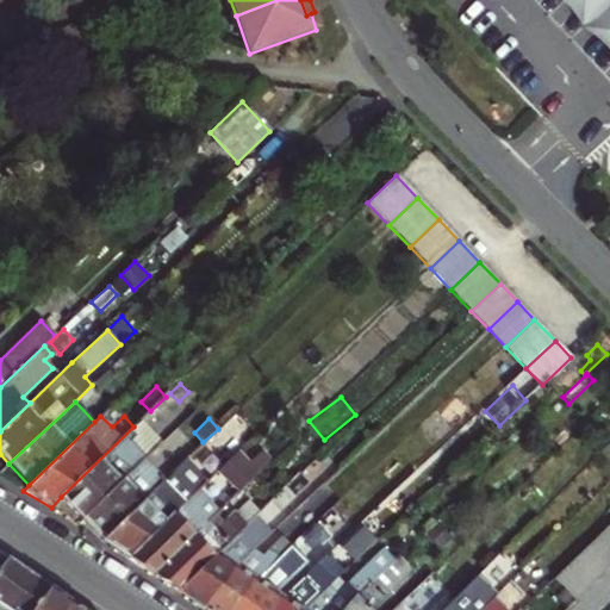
[(82,520),(144,459),(162,442),(141,421),(134,427),(61,497),(82,520)]
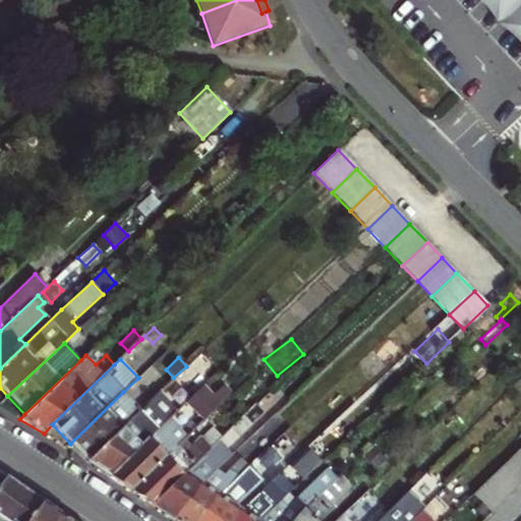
[(233,392),(224,384),(220,388),(229,396),(233,392)]
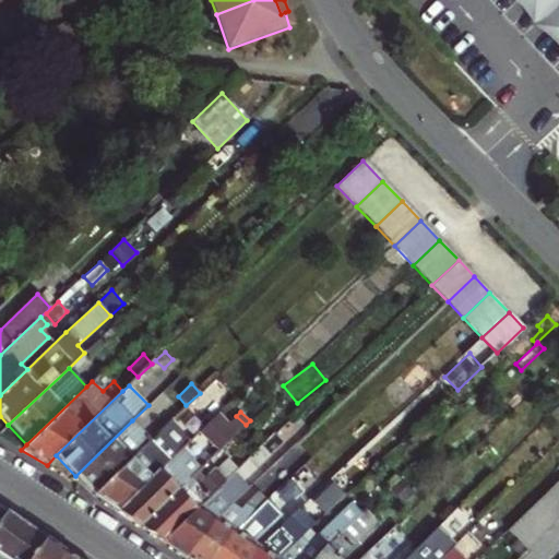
[(217,414),(199,432),(218,452),(246,425),(236,416),(227,425),(217,414)]
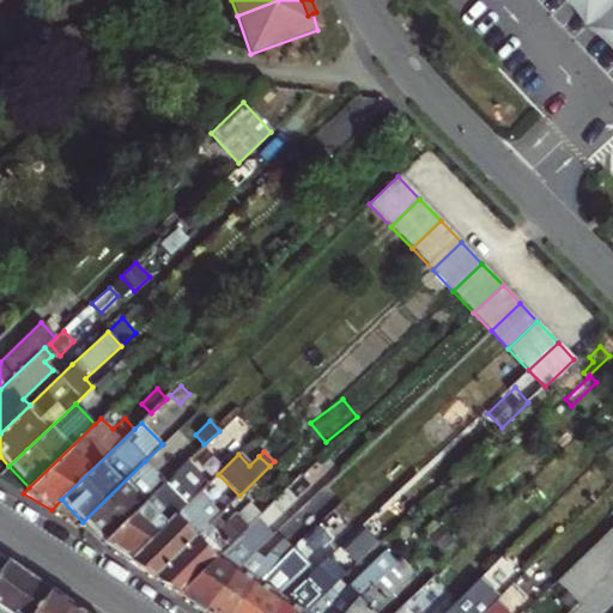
[(103,544),(165,484),(145,461),(83,522),(103,544)]
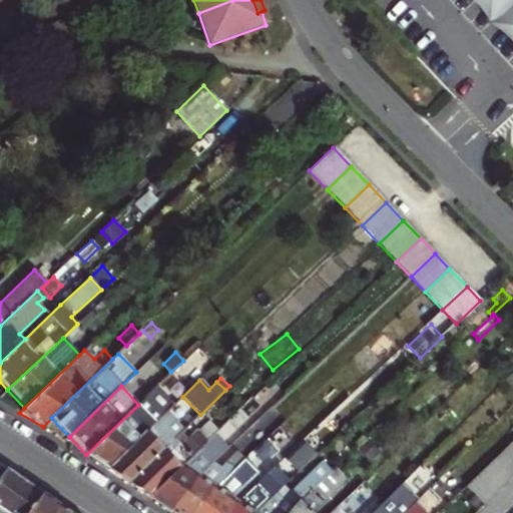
[(163,398),(155,390),(146,398),(154,407),(163,398)]
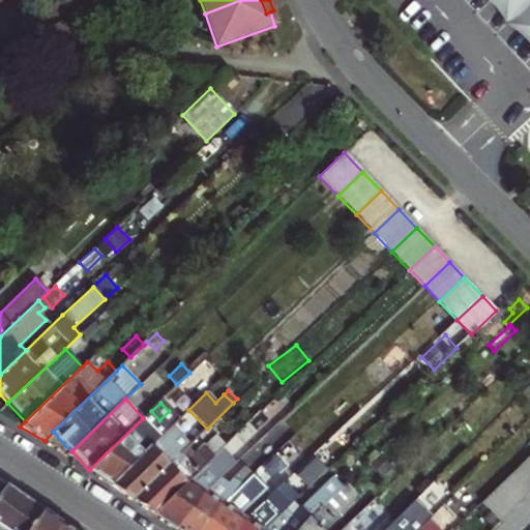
[(112,484),(172,427),(177,420),(169,411),(159,420),(151,411),(143,418),(89,470),(112,484)]
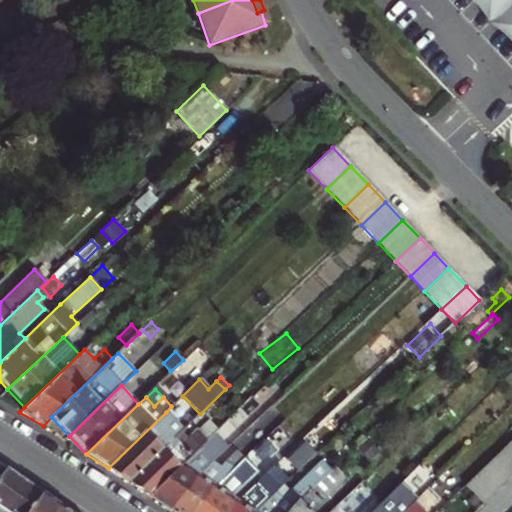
[(252,398),(229,419),(236,427),(259,406),(252,398)]
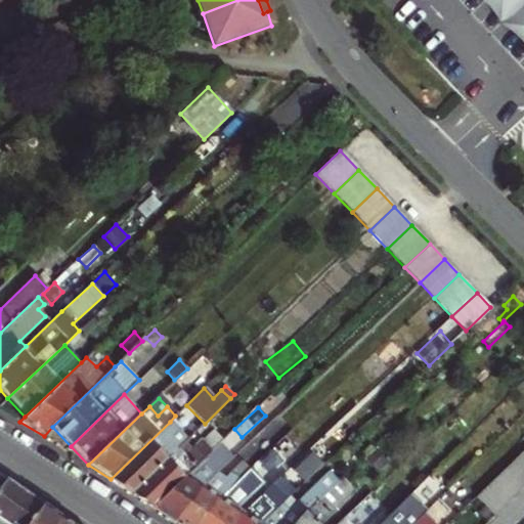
[(132,494),(168,460),(178,449),(187,440),(170,422),(111,479),(132,494)]
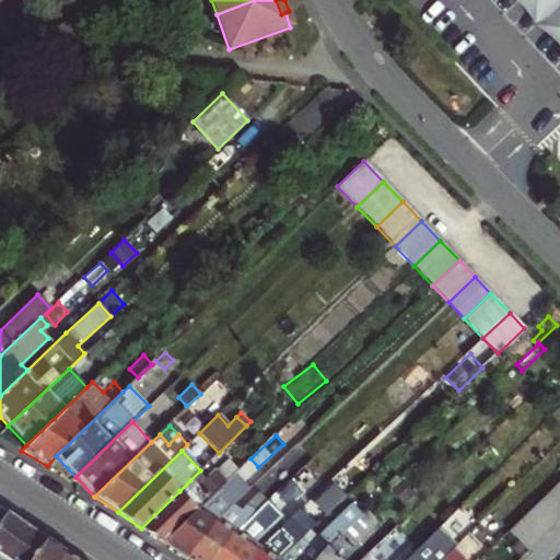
[(290,458),(283,465),(293,476),(301,469),(290,458)]
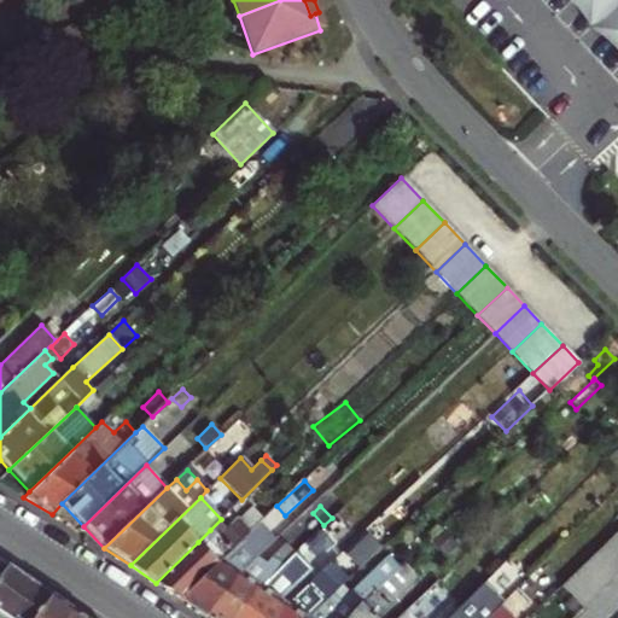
[(181,599),(258,524),(263,519),(251,507),(217,537),(204,548),(198,542),(156,583),(181,599)]
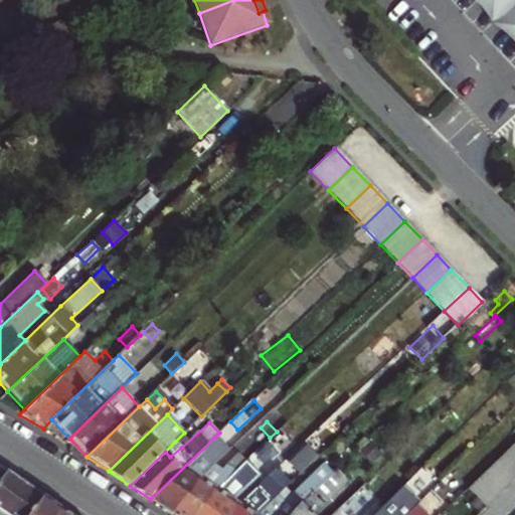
[(270,438),(261,427),(241,445),(251,455),(270,438)]
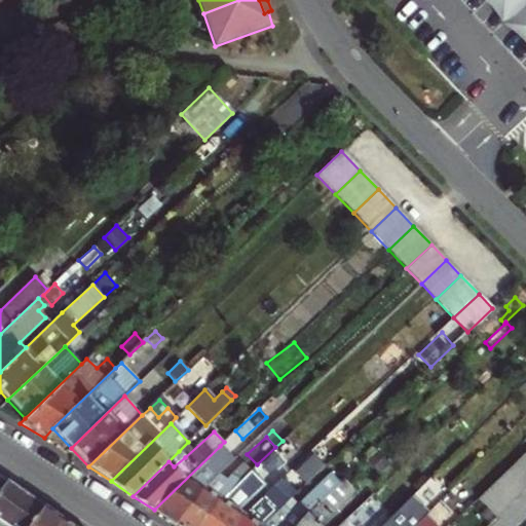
[(204,487),(218,475),(219,474),(216,471),(230,456),(220,446),(154,510),(175,524),(204,487)]
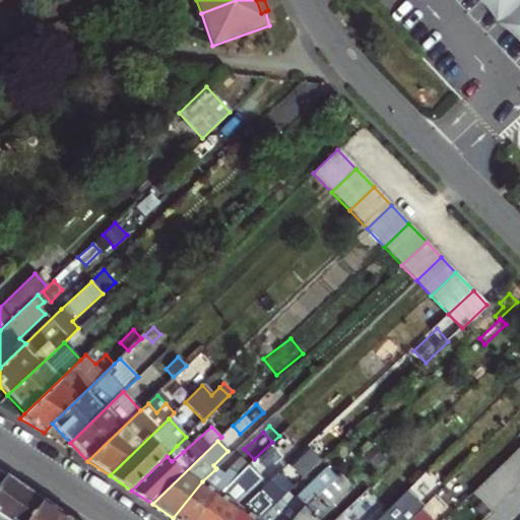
[(183,452),(177,446),(167,456),(172,461),(183,452)]
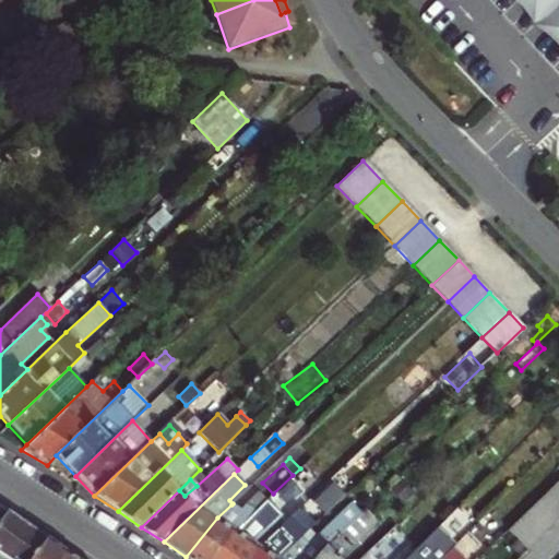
[(248,489),(245,485),(229,500),(233,503),(248,489)]
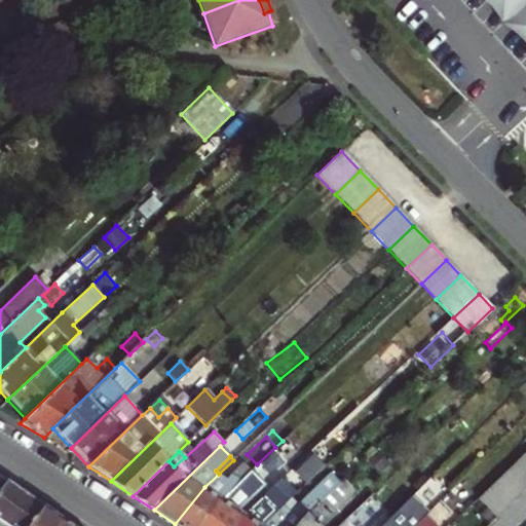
[(305,481),(321,464),(312,456),(296,473),(305,481)]
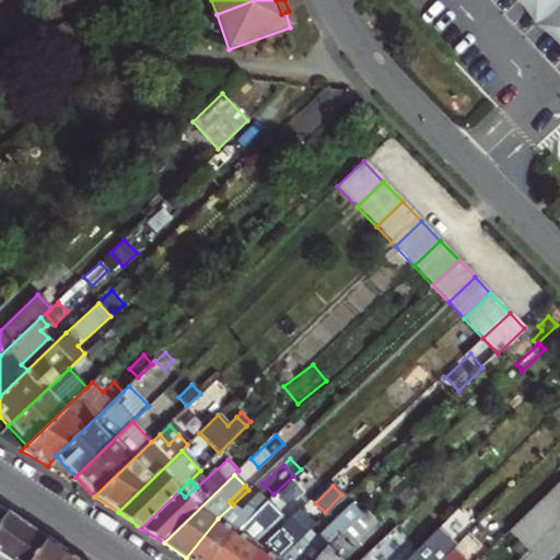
[(541,500),(559,518),(559,497),(552,489),(541,500)]
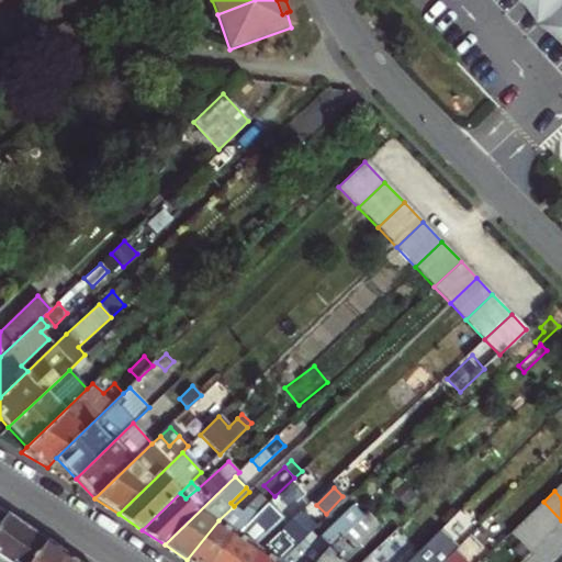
[(218,520),(187,560),(190,561),(214,561),(238,535),(267,504),(258,495),(244,509),(249,512),(245,515),(240,513),(233,507),(218,520)]
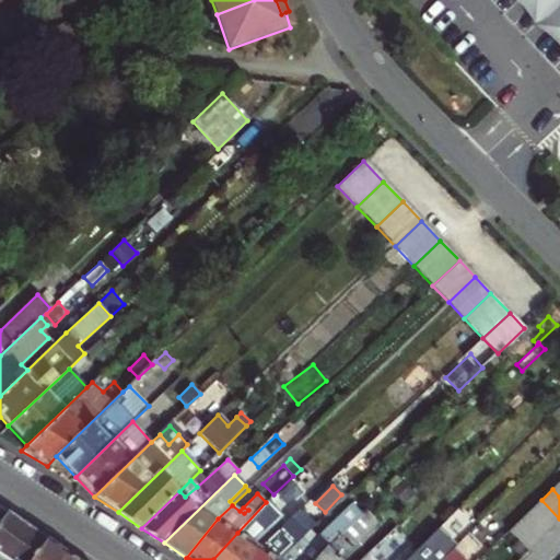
[(531,510),(549,529),(559,518),(541,500),(531,510)]
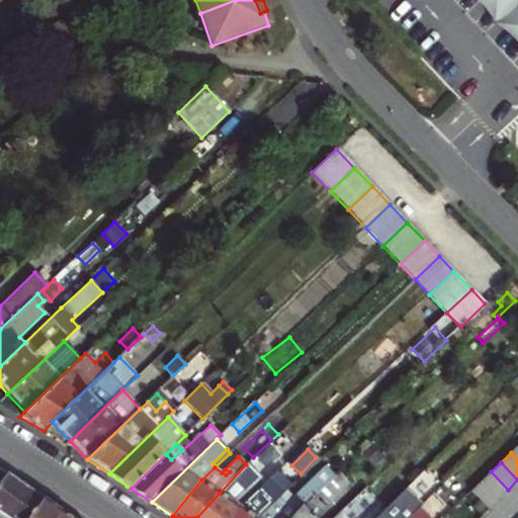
[(231,517),(240,507),(236,503),(262,479),(247,463),(246,464),(220,493),(197,517),(231,517)]
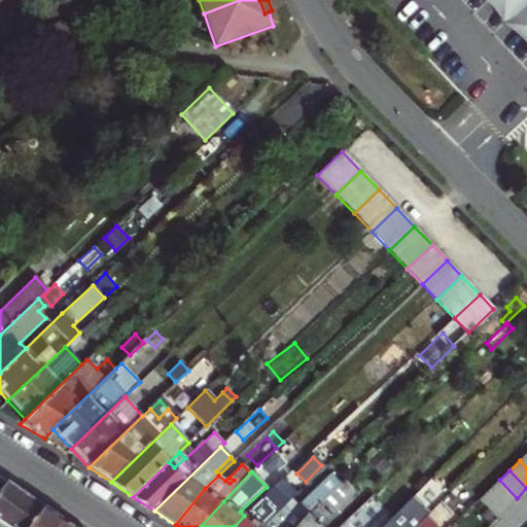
[(294,526),(306,514),(325,498),(341,485),(330,473),(297,506),(297,505),(290,514),(284,507),(262,526),(294,526)]
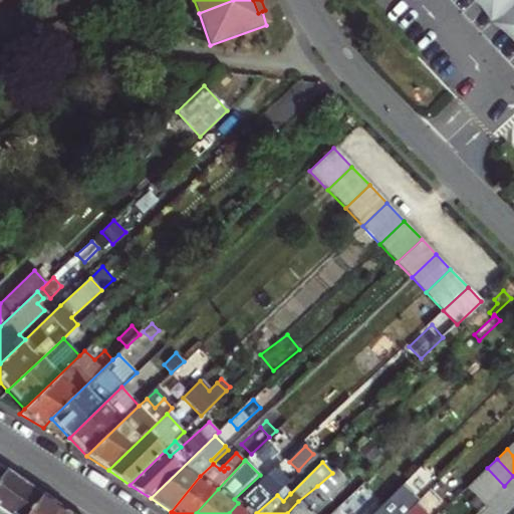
[(256,513),(277,495),(290,482),(277,467),(238,503),(229,513),(256,513)]
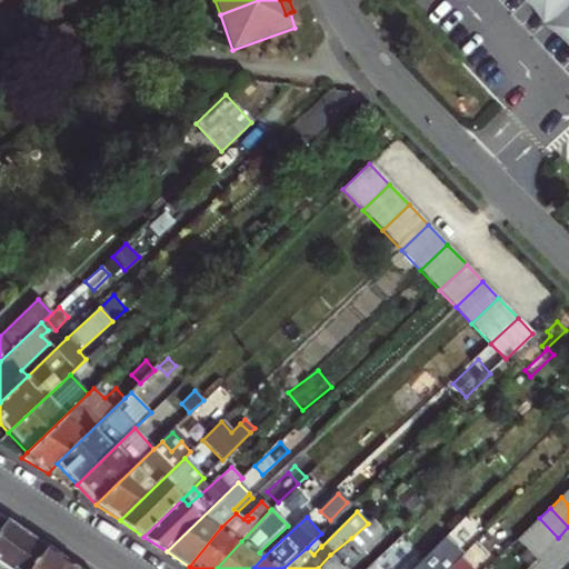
[(528,529),(548,549),(558,538),(539,518),(528,529)]
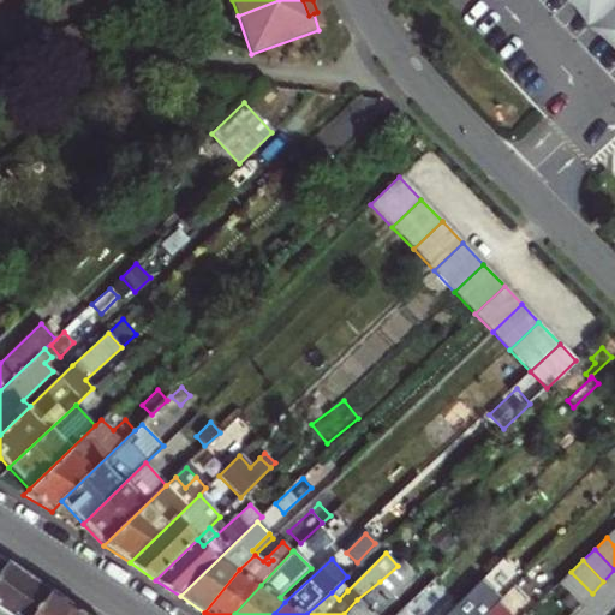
[(0,569),(0,614),(33,614),(51,593),(6,562),(0,569)]
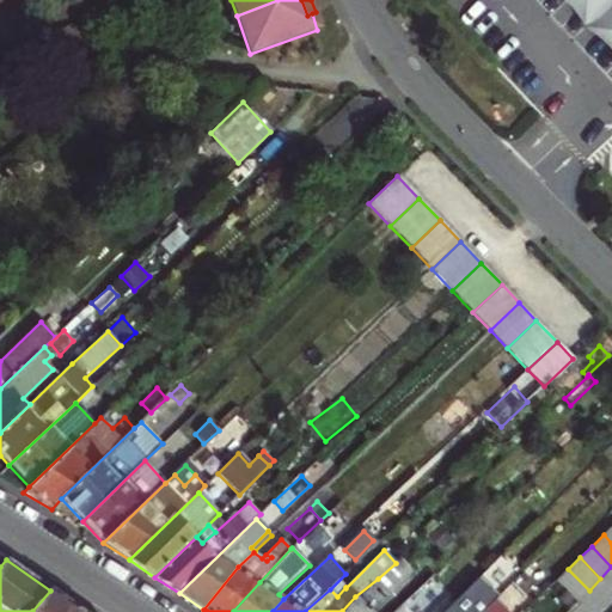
[(412,579),(396,563),(378,579),(390,592),(396,599),(412,579)]
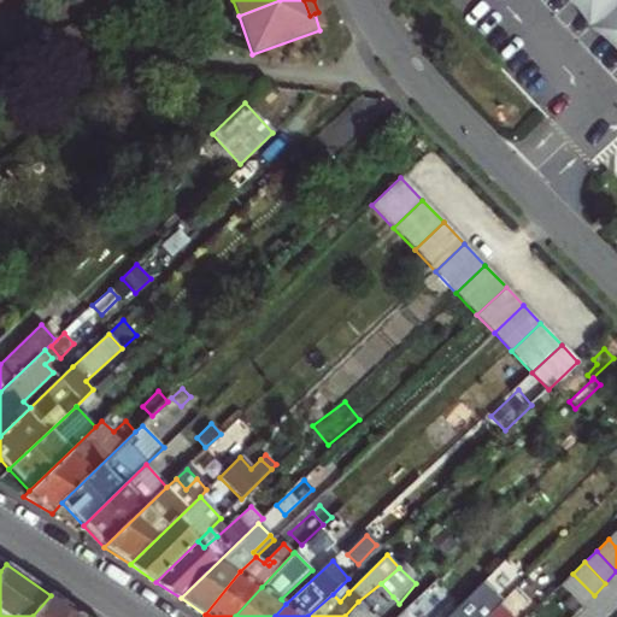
[(573,574),(560,586),(582,606),(594,595),(573,574)]
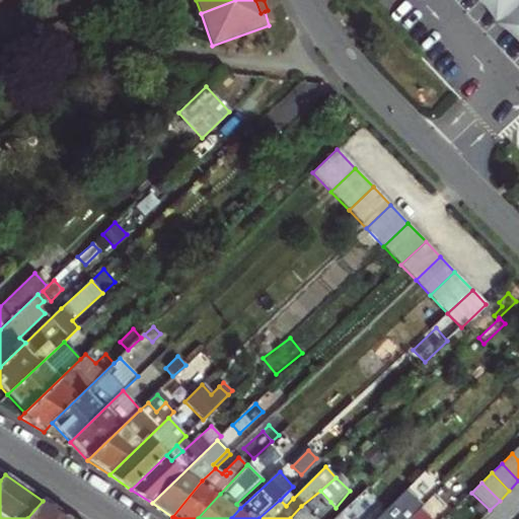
[(410,518),(417,512),(423,506),(406,490),(377,518),(410,518)]
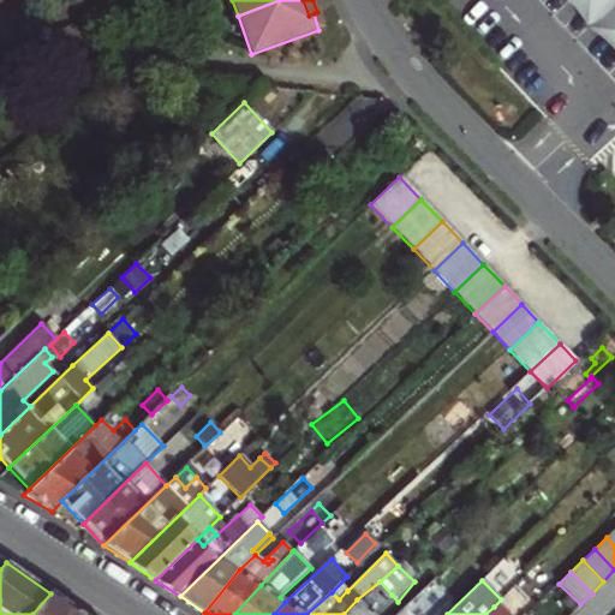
[(375,614),(372,613),(380,607),(392,595),(380,581),(357,599),(344,614),(375,614)]
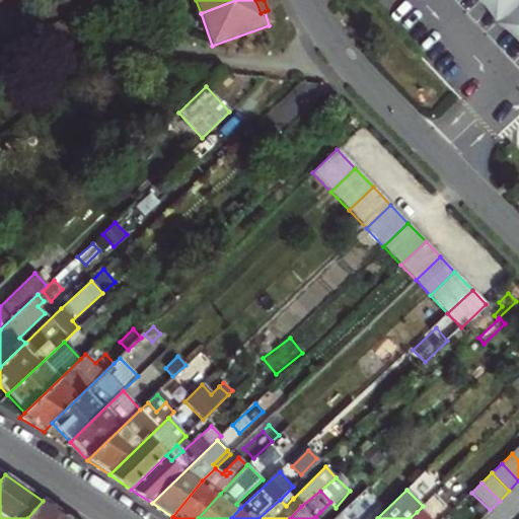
[(54,518),(59,512),(43,501),(27,518),(54,518)]
